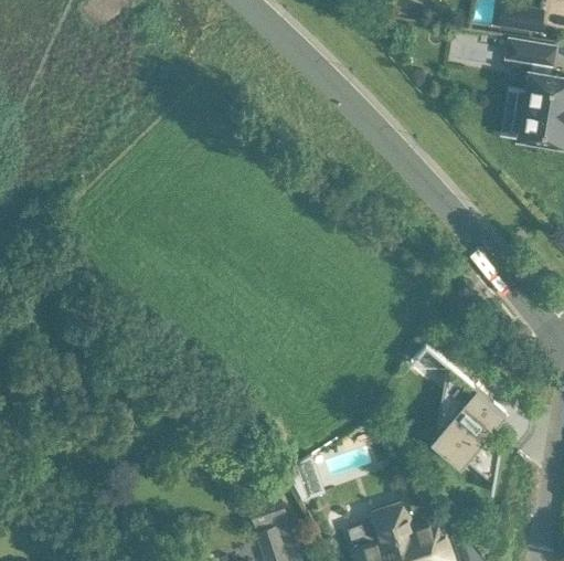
[(538,34),(542,12),(514,7),(512,20),(499,18),(498,28),(538,34)]
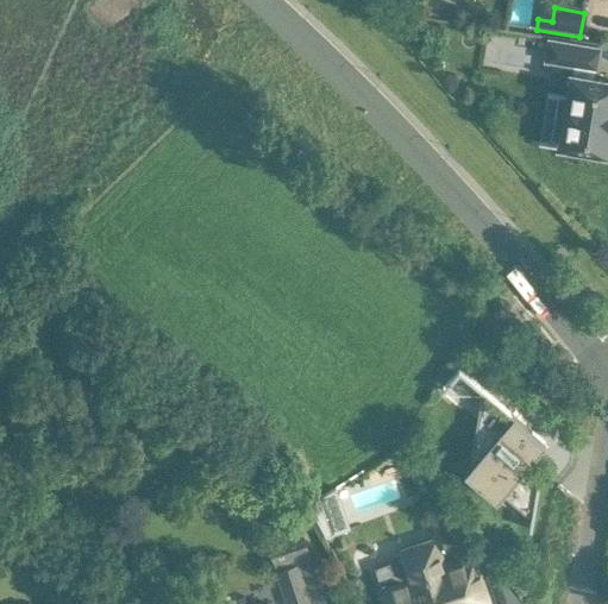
[(595,74),(599,51),(547,43),(544,64),(574,70),(571,79),(569,79),(562,121),(546,118),(541,146),(605,157),(607,136),(607,85),(590,82),(593,73),(595,74)]
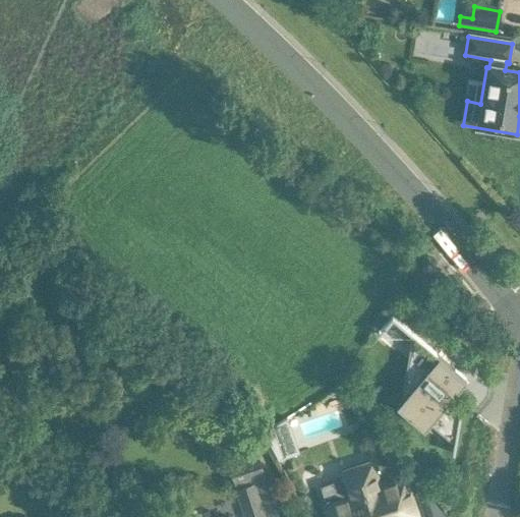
[(427,264),(421,268),(427,276),(434,272),(427,264)]
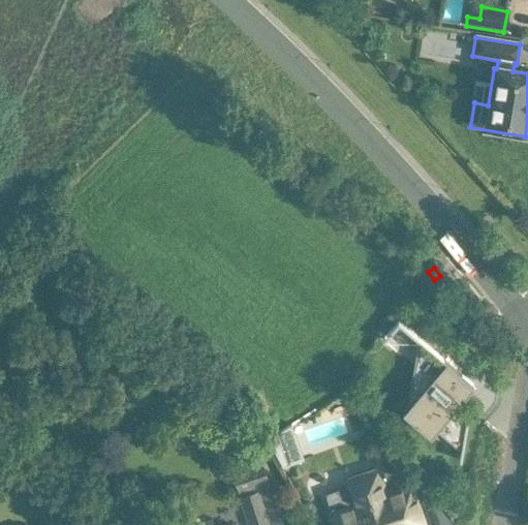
[(407,408),(402,414),(429,438),(435,432),(460,453),(461,454),(467,420),(465,419),(452,406),(468,388),(469,385),(417,342),(416,344),(415,354),(407,408)]
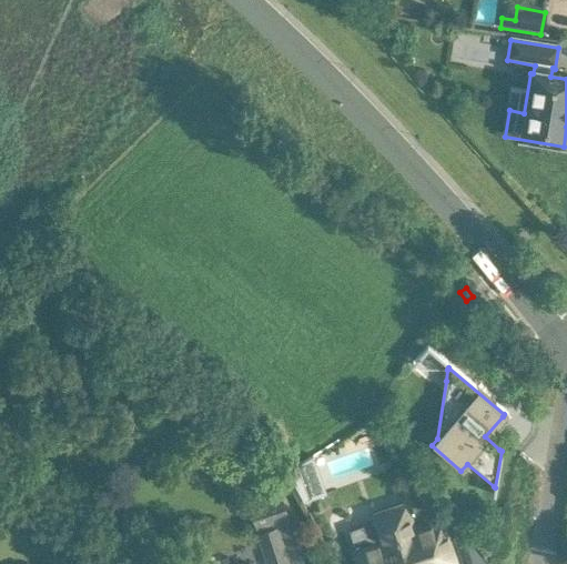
[(184,412),(194,401),(186,393),(174,405),(184,412)]
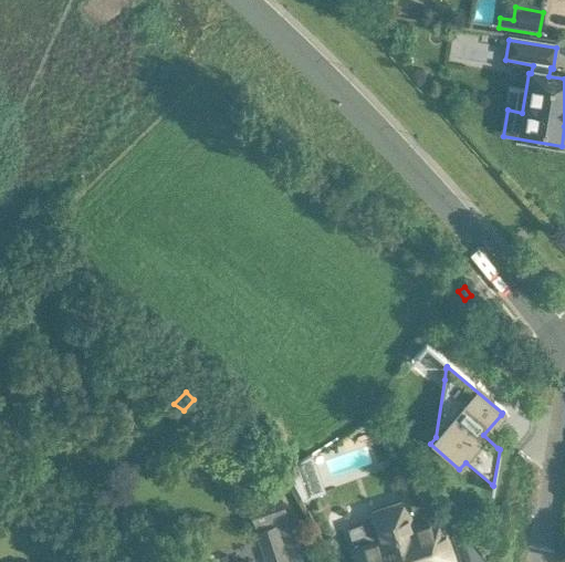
[(312,457),(285,474),(303,502),(324,495),(312,457)]
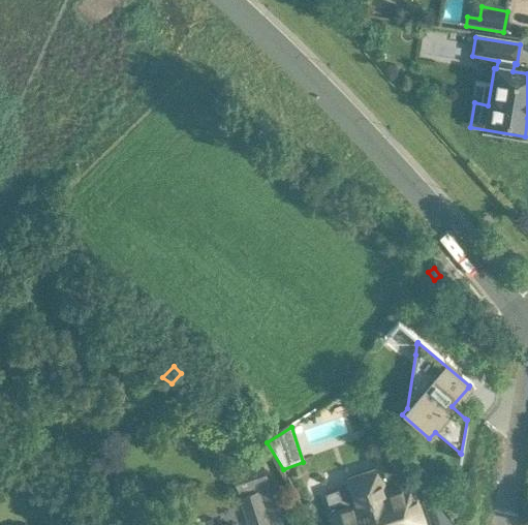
[(280,524),(267,485),(259,465),(231,474),(241,500),(240,500),(248,524),(280,524)]
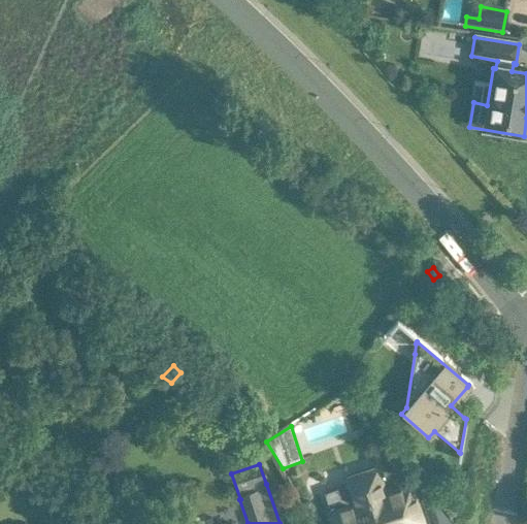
[(330,516),(332,523),(420,523),(408,489),(383,497),(374,475),(373,475),(372,470),(347,480),(349,483),(348,484),(355,506),(330,516)]
